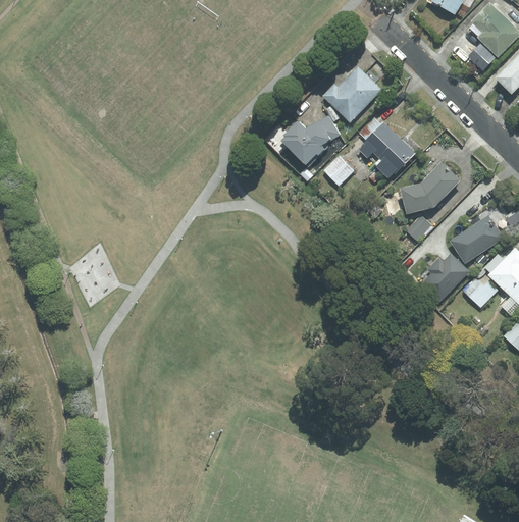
[(454,12),(456,13),(463,0),(433,0),(447,8),(454,12)]
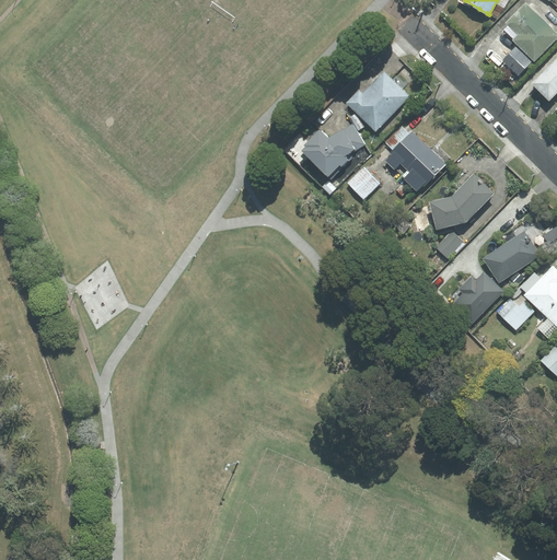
[(556,32),(524,1),(505,22),(518,34),(512,38),(523,49),(535,60),(556,36),(556,32)]
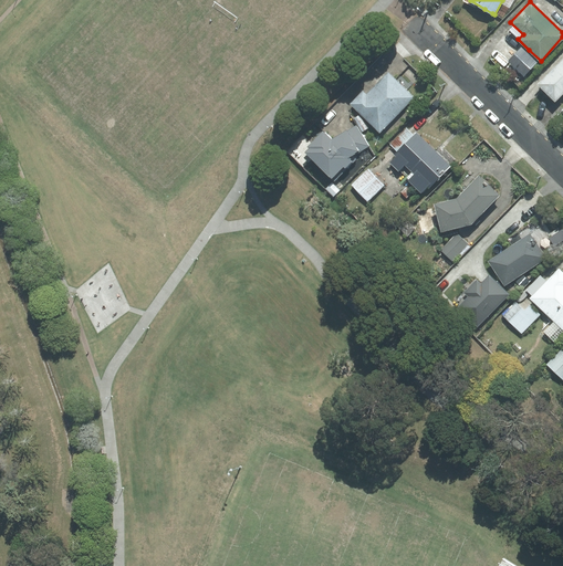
[(562,58),(539,83),(541,85),(556,101),(562,93),(562,58)]
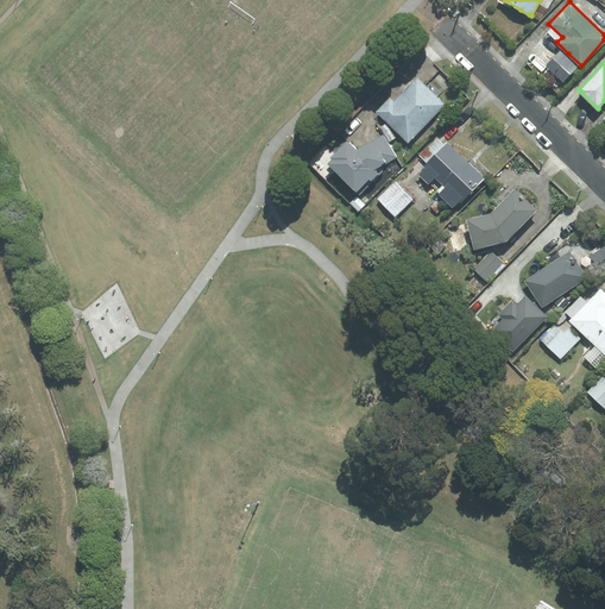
[(390,96),(376,112),(408,143),(446,104),(442,101),(417,76),(394,100),(390,96)]
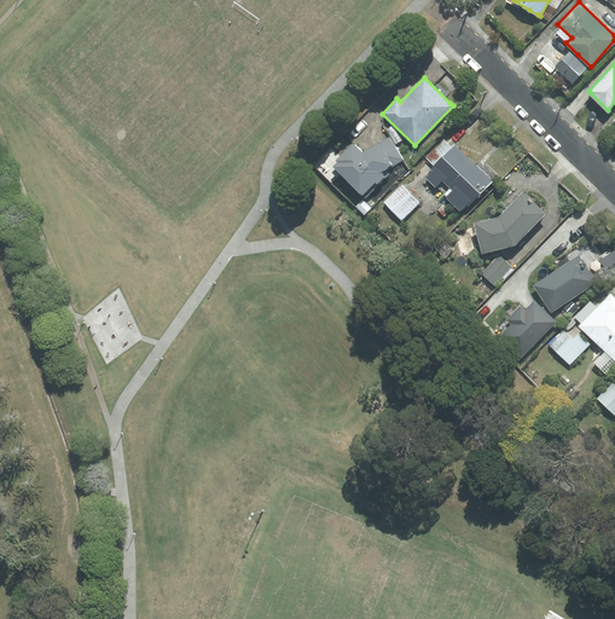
[(392,126),(386,129),(389,137),(394,144),(400,140),(392,126)]
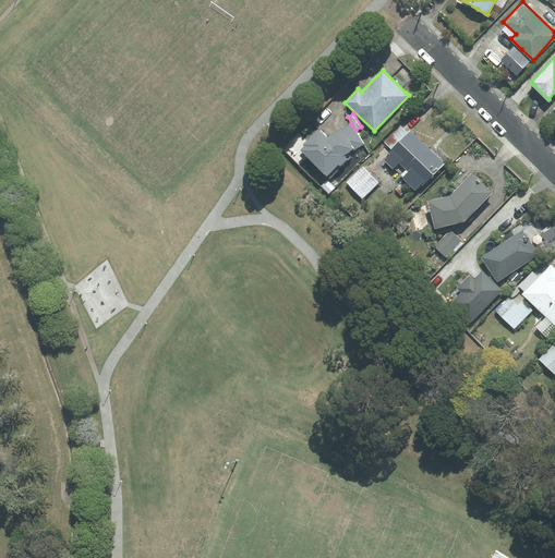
[(329,178),(348,158),(347,154),(356,146),(357,148),(363,144),(356,130),(351,123),(345,126),(344,126),(329,135),(321,128),(305,143),(306,145),(305,147),(304,145),(300,149),(329,178)]
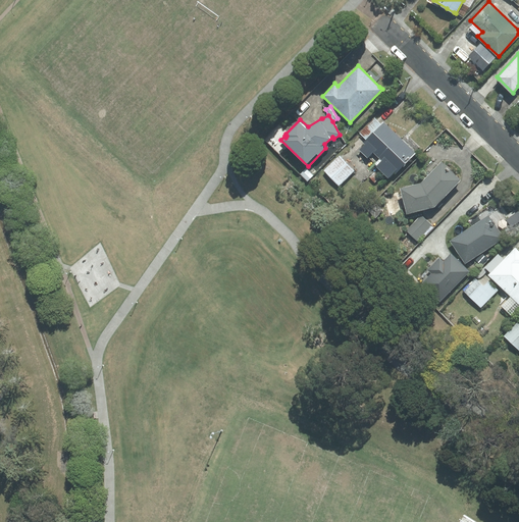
[(366,141),(381,125),(373,117),(358,134),(366,141)]
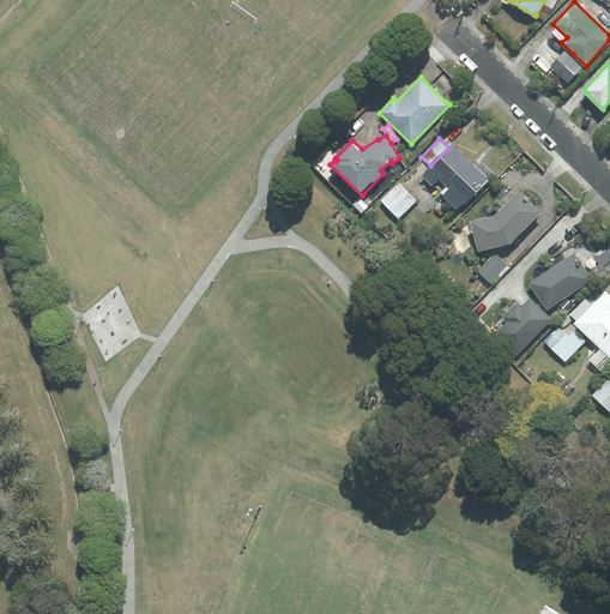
[(465,204),(489,179),(481,172),(472,163),(451,144),(448,148),(430,166),(421,174),(433,185),(439,179),(446,186),(440,193),(457,209),(464,202),(465,204)]
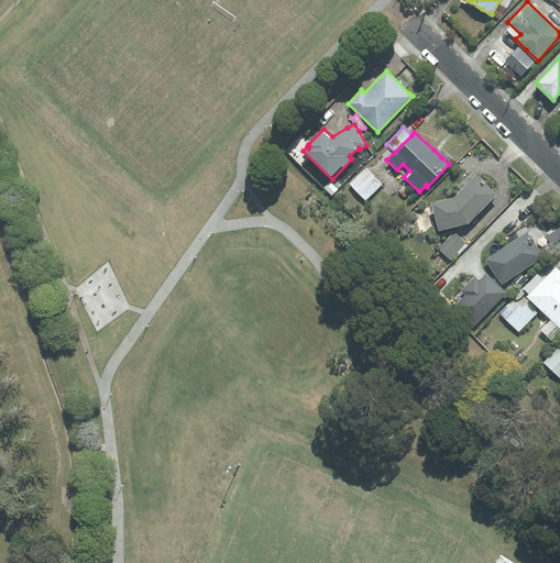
[(373,176),(365,167),(349,184),(364,200),(382,184),(373,176)]
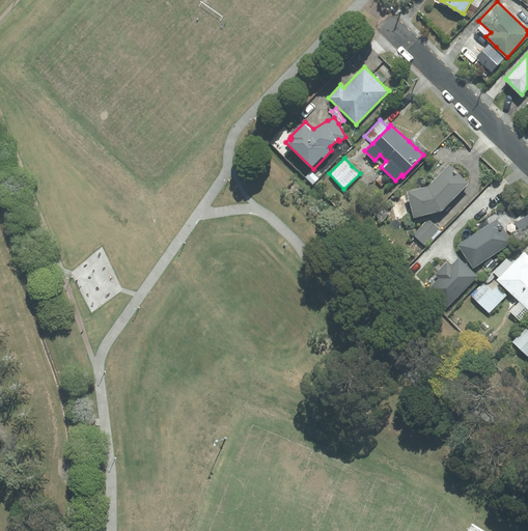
[(439,175),(429,186),(410,191),(413,203),(416,216),(443,210),(471,182),(468,179),(450,163),(439,175)]
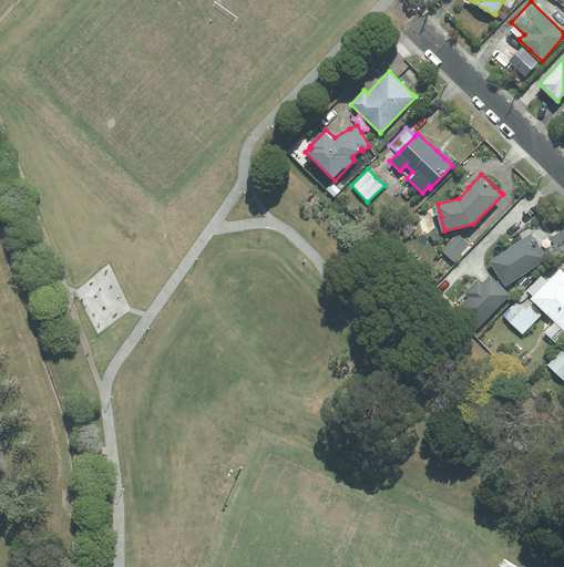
[(339,191),(331,183),(325,189),(332,196),(339,191)]
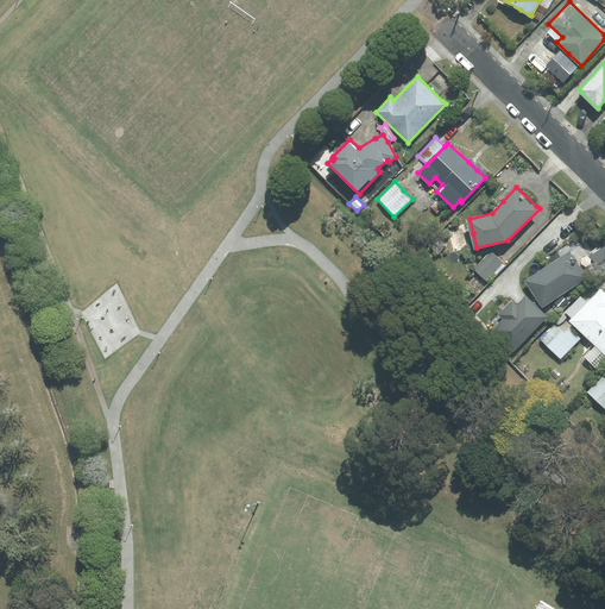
[(438,236),(428,245),(436,253),(446,245),(438,236)]
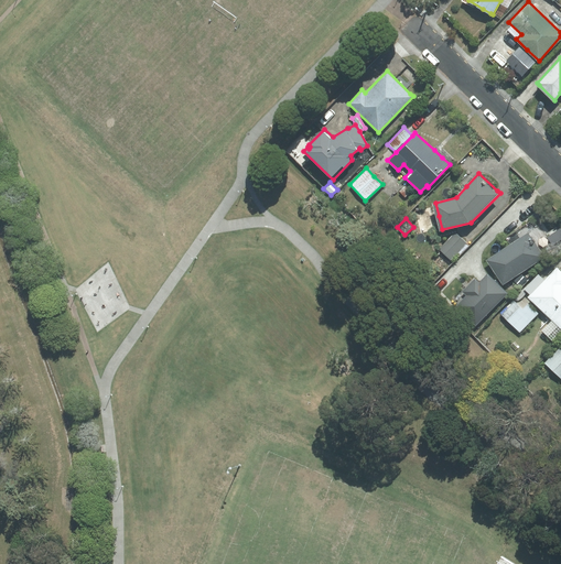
[(536,227),(528,232),(535,241),(542,236),(536,227)]
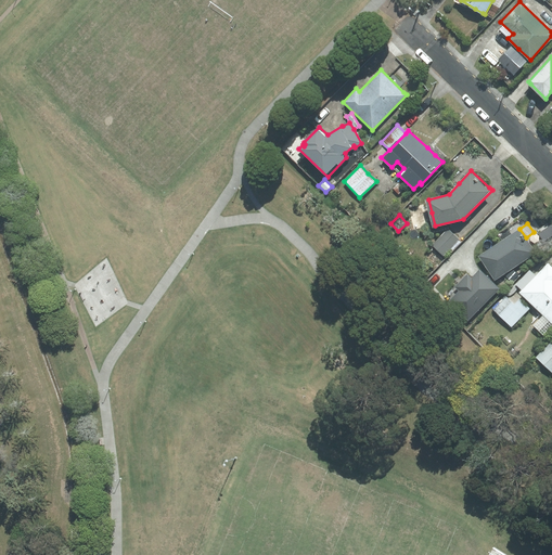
[(452,234),(447,229),(432,245),(443,256),(459,240),(452,234)]
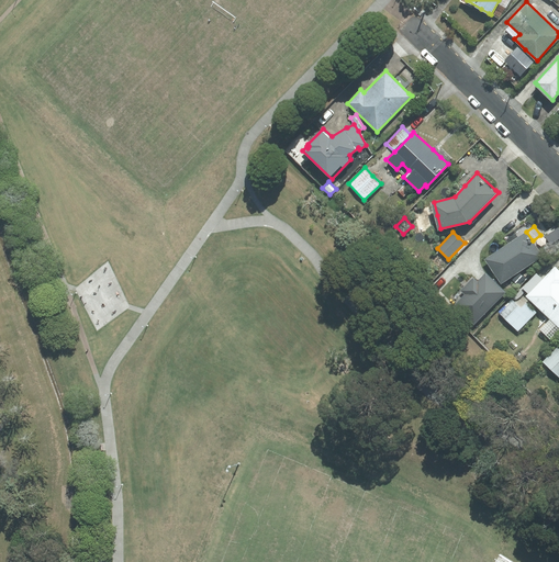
[(533,240),(526,232),(518,236),(485,258),(502,283),(543,256),(537,248),(533,240)]
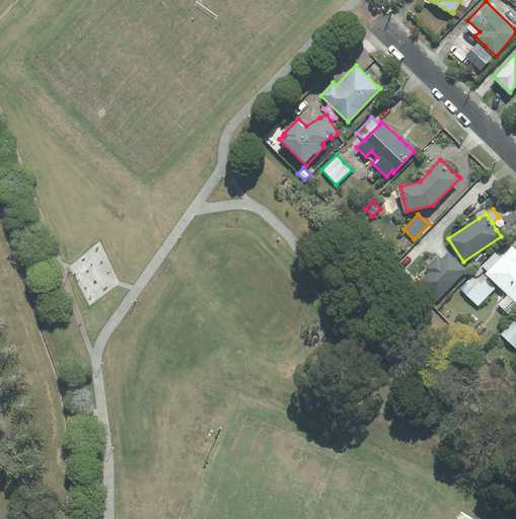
[(515,301),(515,247),(513,244),(500,257),(487,271),(486,272),(508,293),(515,301)]
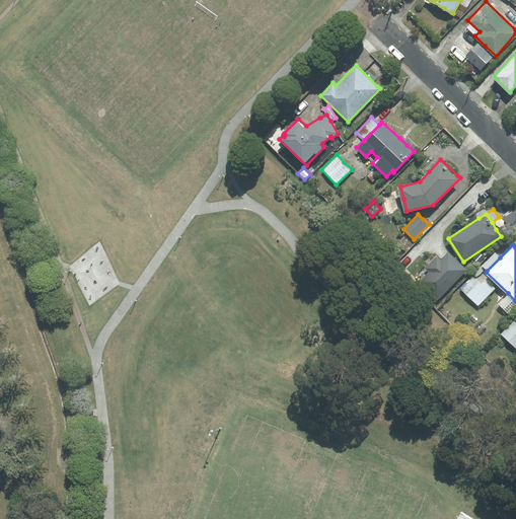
[(441,256),(437,253),(423,268),(426,272),(417,281),(437,301),(468,270),(448,249),(441,256)]
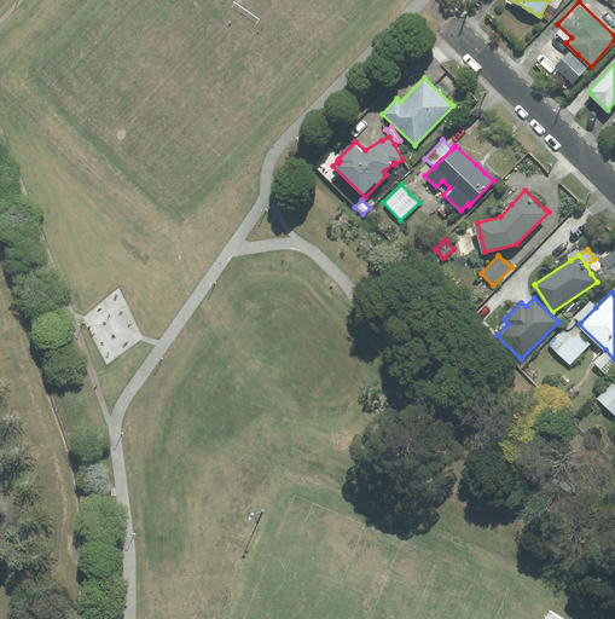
[(572,301),(563,308),(569,313),(576,306),(572,301)]
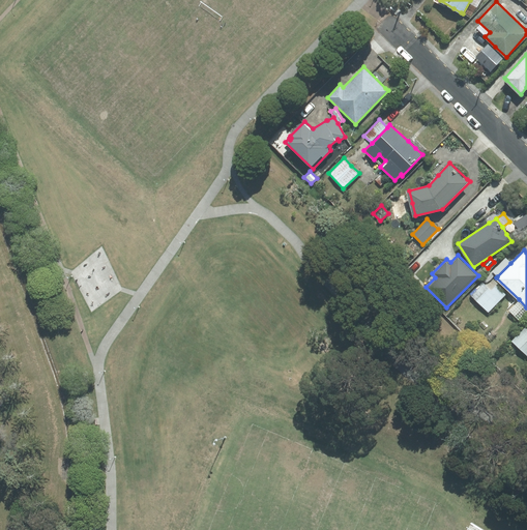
[(492,271),(497,276),(510,263),(504,258),(492,271)]
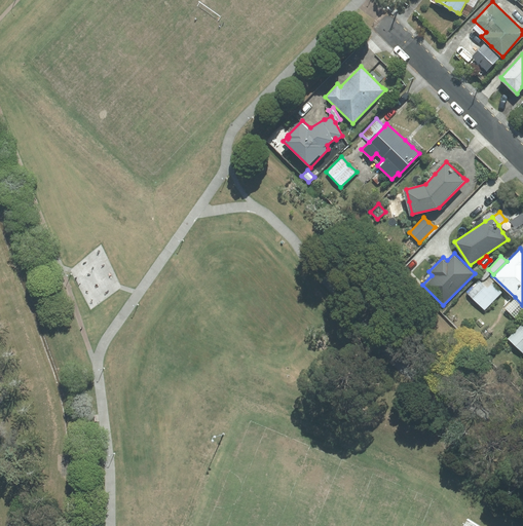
[(482,284),(479,280),(467,293),(484,309),(500,293),(491,284),(487,288),(482,284)]
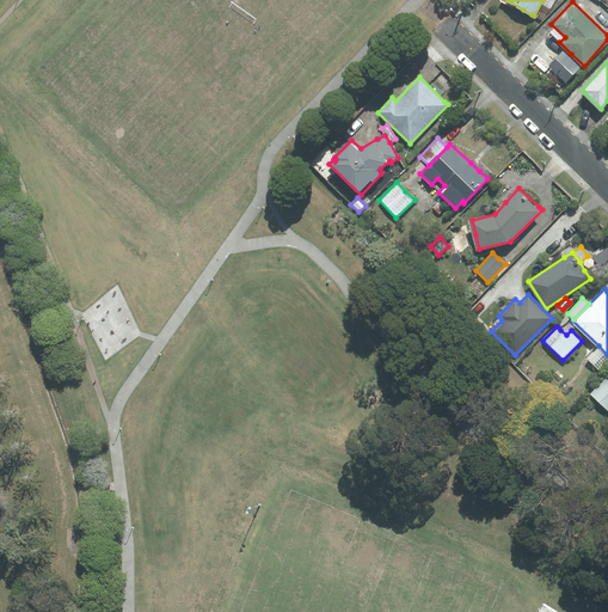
[(607,360),(607,355),(599,346),(587,357),(599,369),(607,360)]
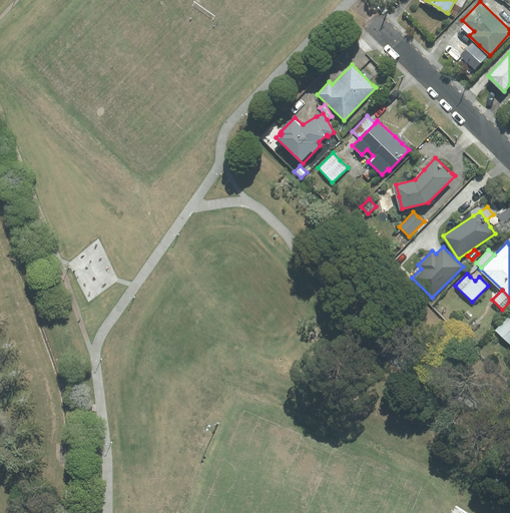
[(509,315),(509,314),(495,329),(509,344),(509,343),(509,315)]
